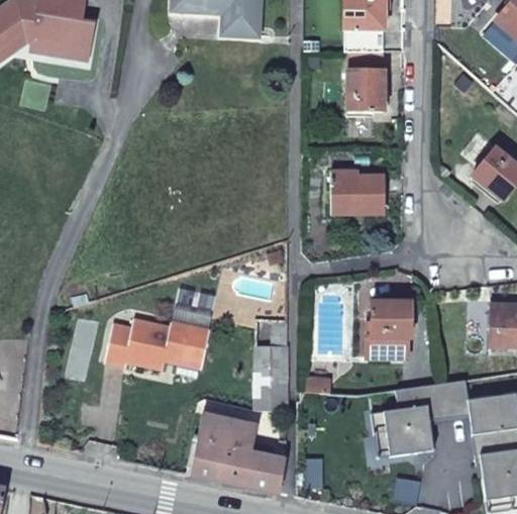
[(83,19),(86,0),(41,0),(14,0),(0,10),(0,62),(28,41),(29,36),(35,37),(34,49),(53,53),(54,41),(92,47),(96,21),(83,19)]
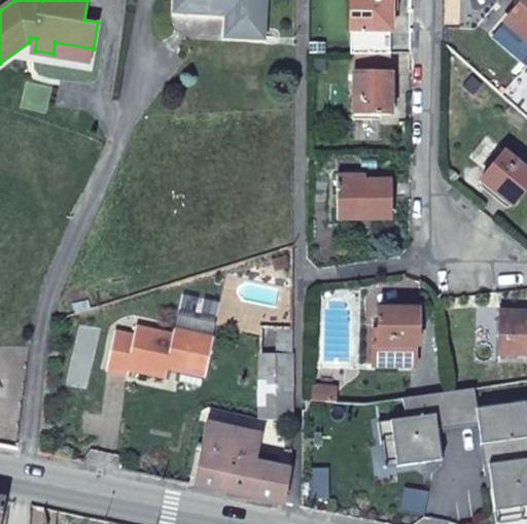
[(179,0),(179,8),(232,12),(243,13),(242,33),(266,34),(268,0),(179,0)]
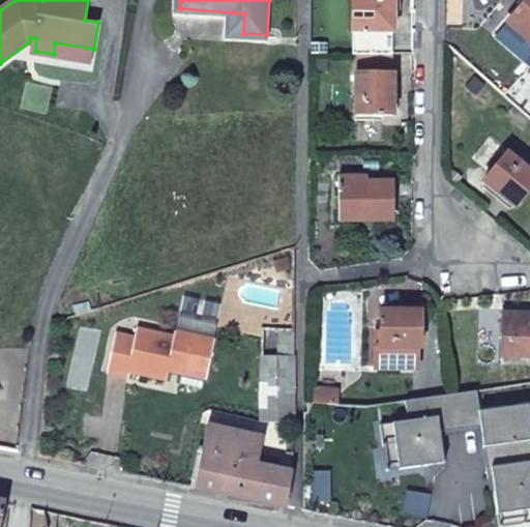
[(352,0),(352,28),(354,28),(391,28),(393,28),(393,0),(352,0)]
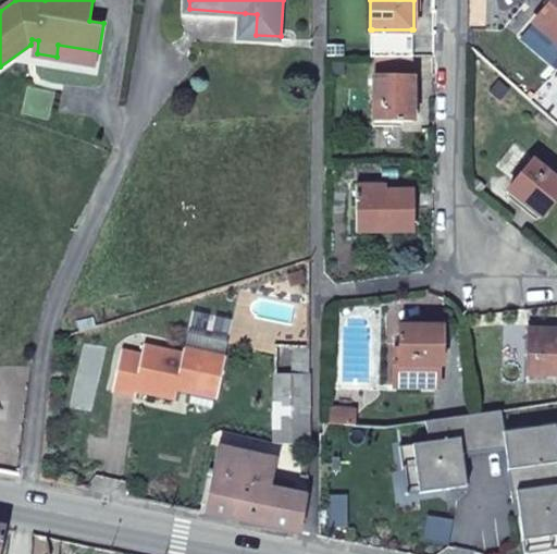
[(553,0),(536,20),(556,37),(556,0),(553,0)]
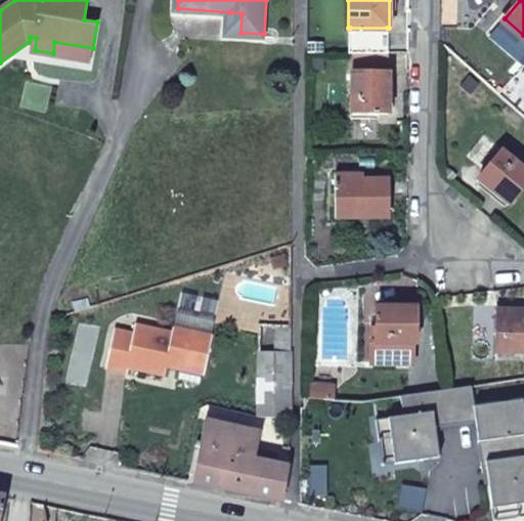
[(230,12),(229,33),(241,33),(242,13),(230,12)]
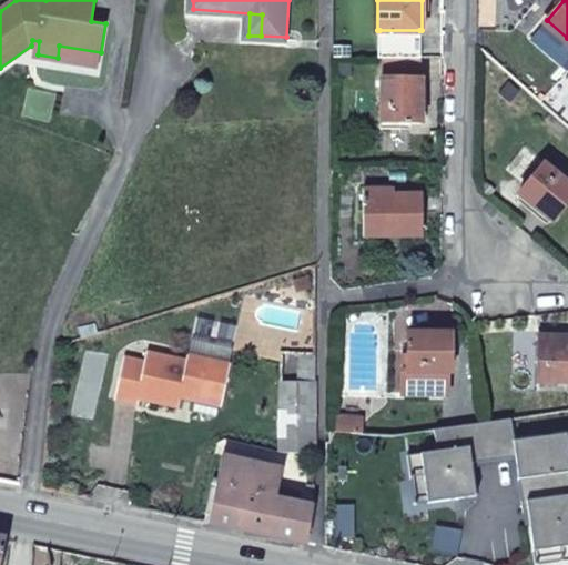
[(419,30),(379,30),(378,54),(419,54),(419,30)]
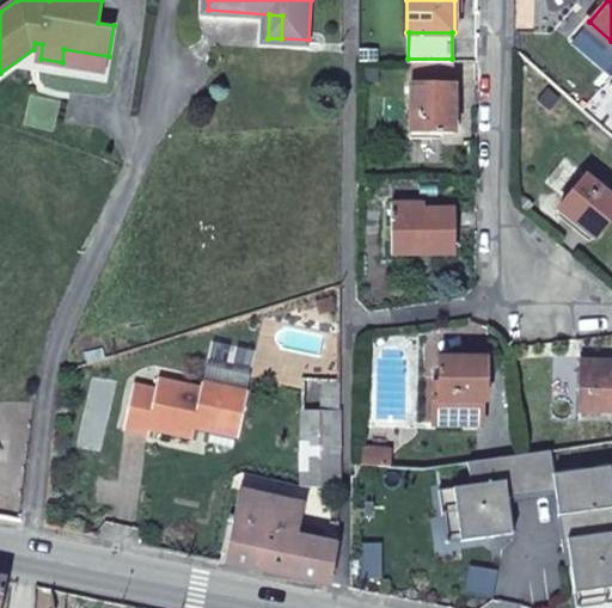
[(106,69),(109,56),(63,49),(62,62),(106,69)]
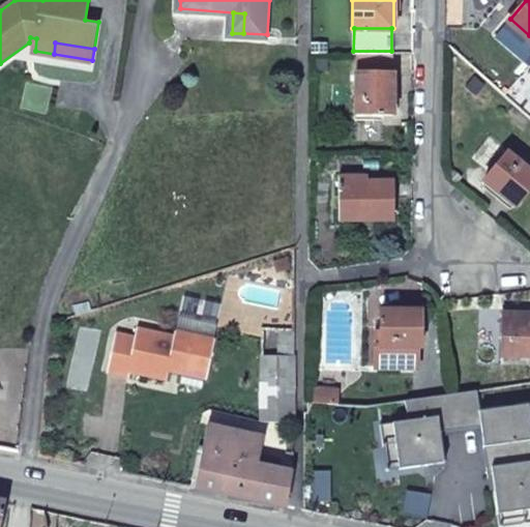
[(355,70),(355,111),(391,111),(392,71),(355,70)]
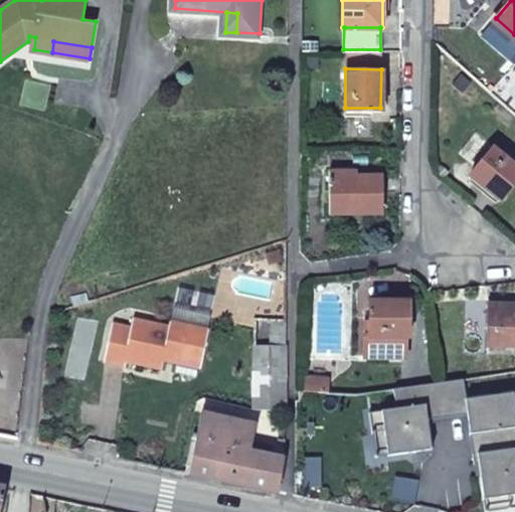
[(514,165),(494,148),(472,174),(501,197),(514,178),(514,165)]
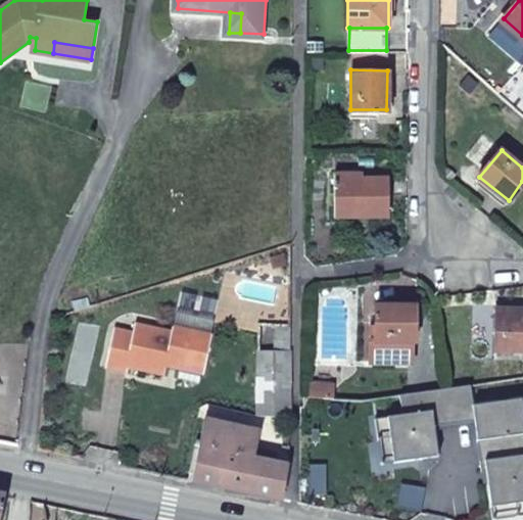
[(335,215),(381,214),(381,197),(387,197),(387,177),(335,172),(335,215)]
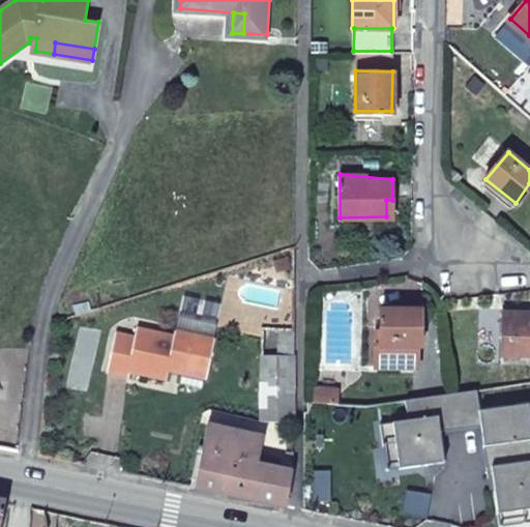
[(412,361),(413,346),(417,346),(420,346),(421,308),(381,306),(379,360),(412,361)]
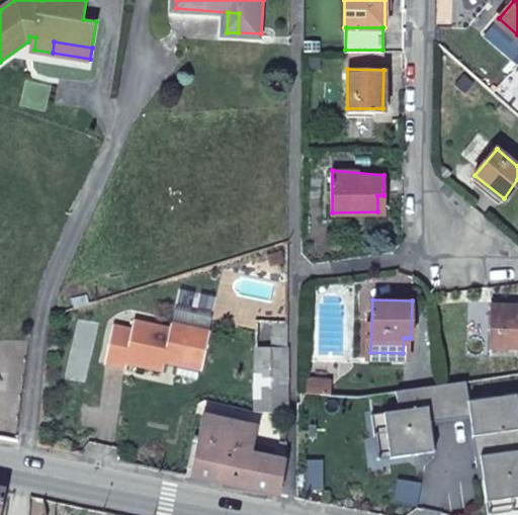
[(491,299),(491,330),(497,330),(497,346),(517,345),(517,303),(501,303),(501,299),(491,299)]
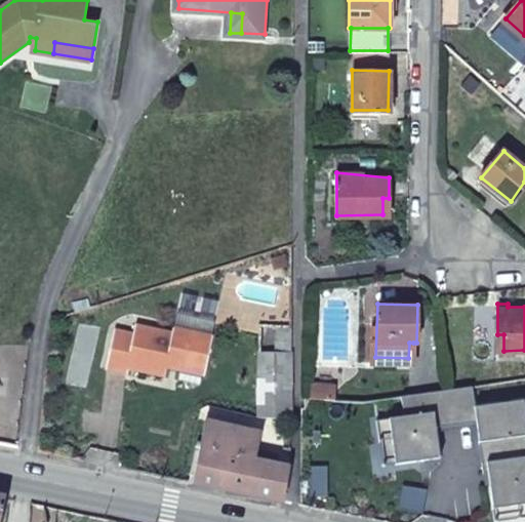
[(134,329),(116,324),(107,364),(128,370),(129,363),(166,372),(169,358),(183,361),(182,367),(204,372),(216,318),(177,310),(173,328),(136,320),(134,329)]
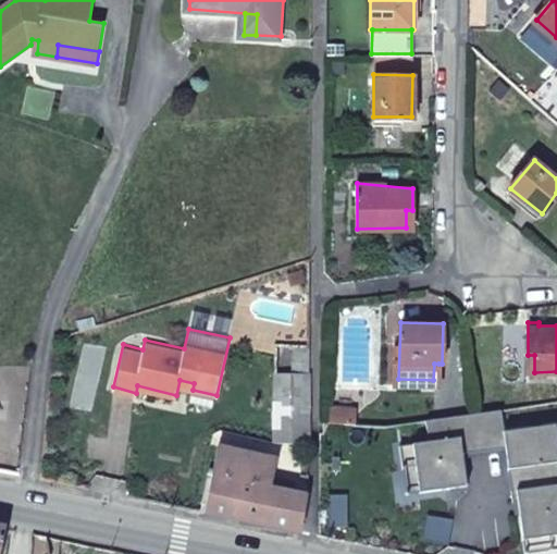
[(276,343),(277,440),(313,443),(313,344),(276,343)]
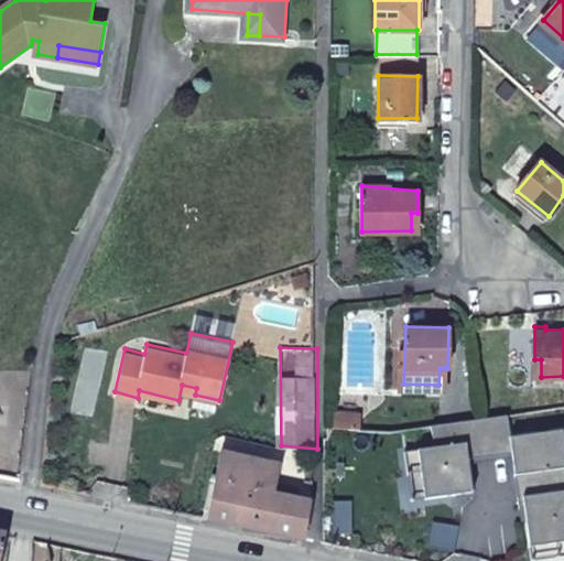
[(360,412),(336,411),(335,425),(359,428),(360,412)]
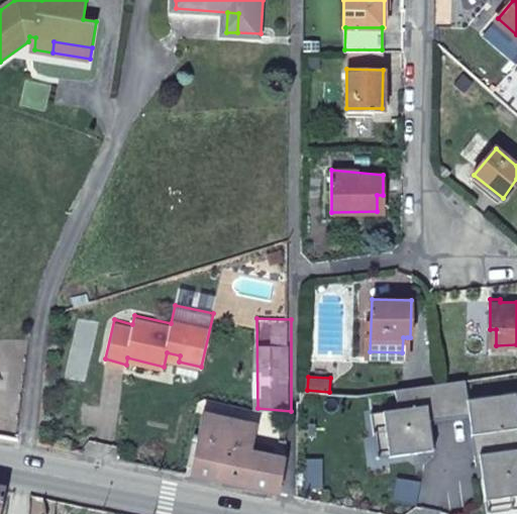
[(396,388),(399,408),(427,404),(429,419),(470,414),(469,399),(466,379),(396,388)]
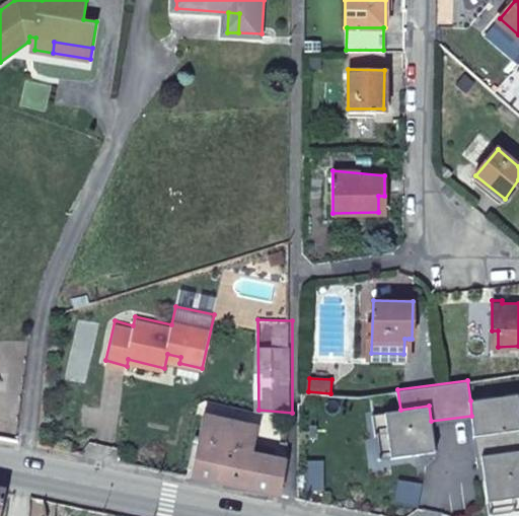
[(518,401),(518,394),(470,400),(471,416),(474,436),(518,429),(518,401)]
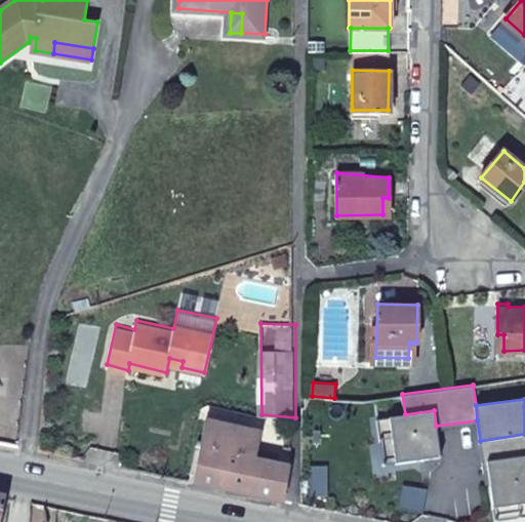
[(405,414),(377,418),(379,440),(393,439),(396,463),(440,456),(436,426),(434,410),(405,414)]
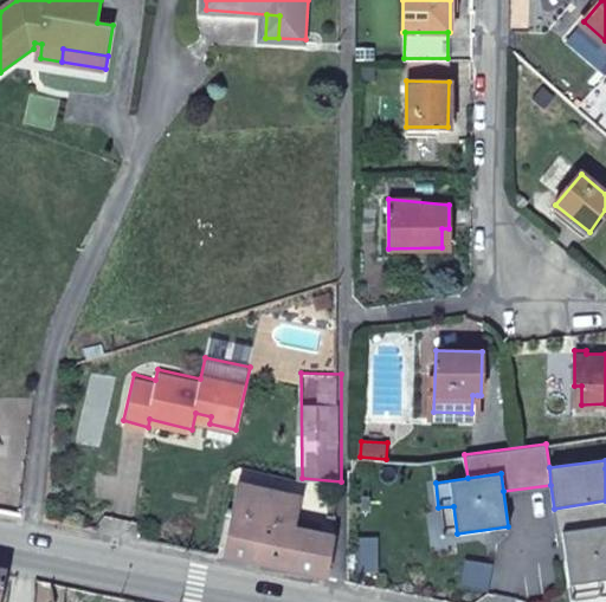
[(242,481),(236,502),(224,554),(329,576),(336,536),(297,528),(305,496),(242,481)]
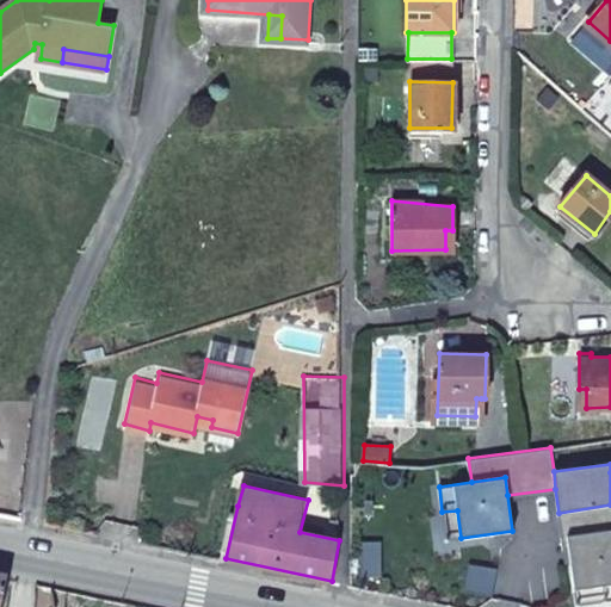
[(610,505),(559,513),(563,547),(568,547),(574,590),(602,586),(603,601),(610,600),(610,505)]
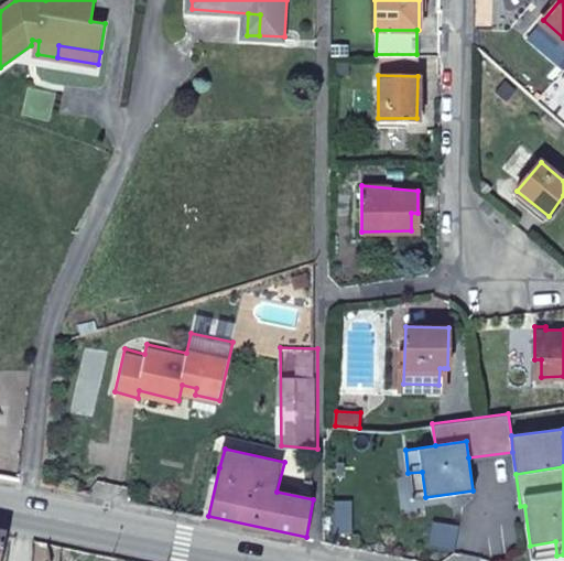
[(422,472),(408,473),(412,498),(425,497),(422,472)]
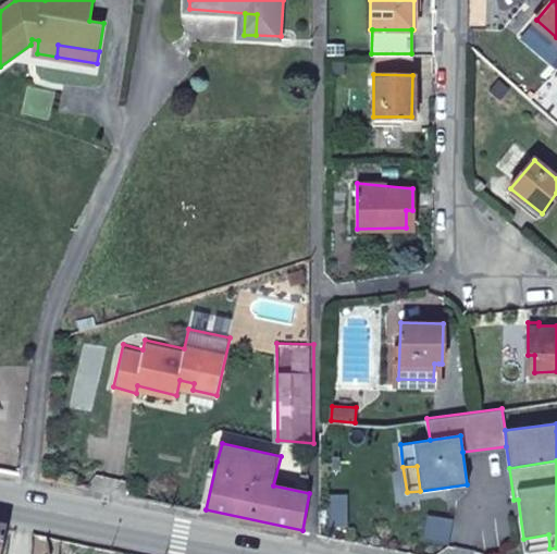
[(548,534),(523,539),(524,552),(549,549),(548,534)]
